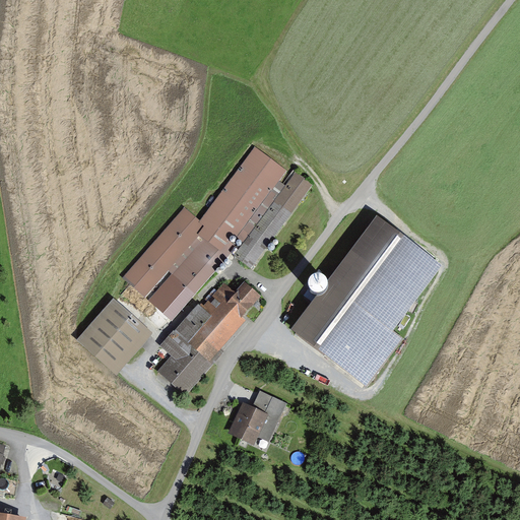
[(252,267),(312,192),(256,147),(200,218),(184,206),(124,280),(173,322),(230,251),(252,267)]
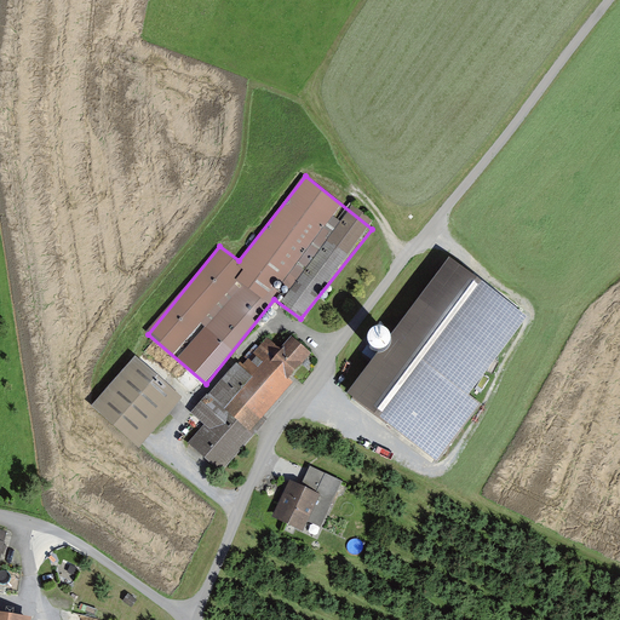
[(451,259),(348,395),(437,461),(482,403),(470,394),(528,316),(527,316),(484,283),(451,259)]
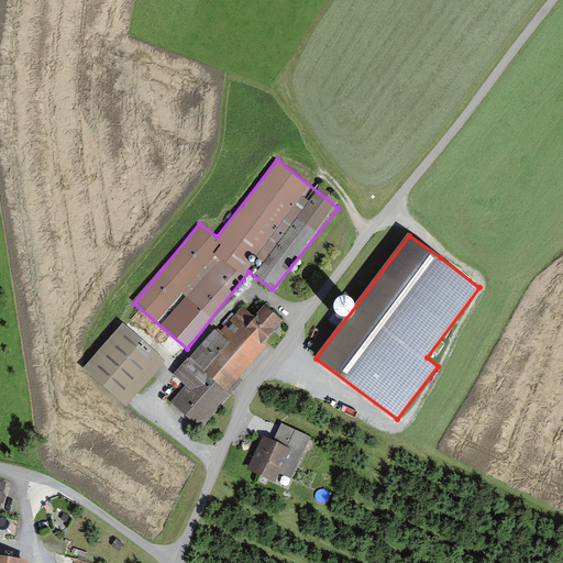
[(257,344),(277,322),(260,307),(244,323),(234,315),(220,332),(214,327),(172,375),(187,389),(176,403),(203,426),(242,382),(238,378),(263,350),(257,344)]
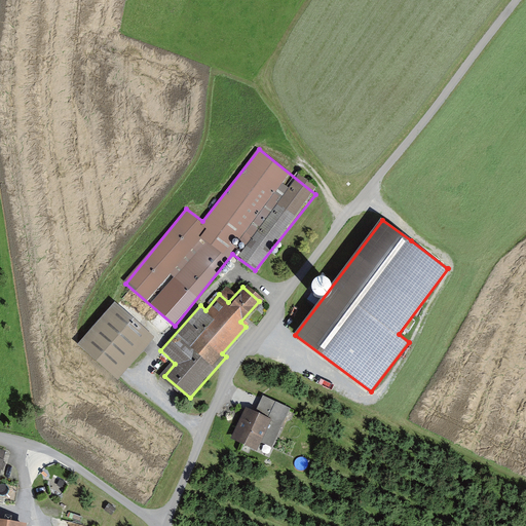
[(153,337),(112,301),(75,344),(116,379),(153,337)]
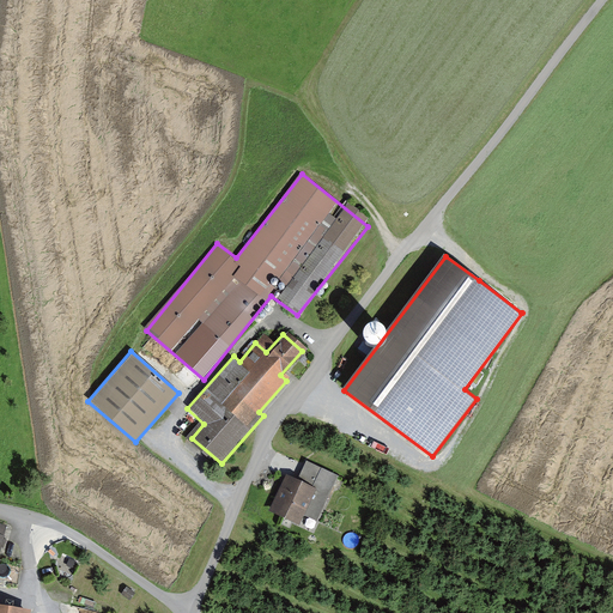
[(341,477),(308,462),(299,480),(290,475),(273,511),(302,525),(307,515),(321,522),(341,477)]
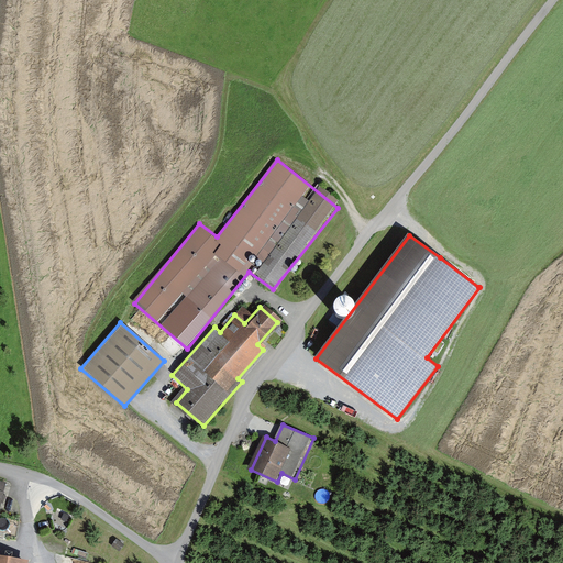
All buildings are outlined.
